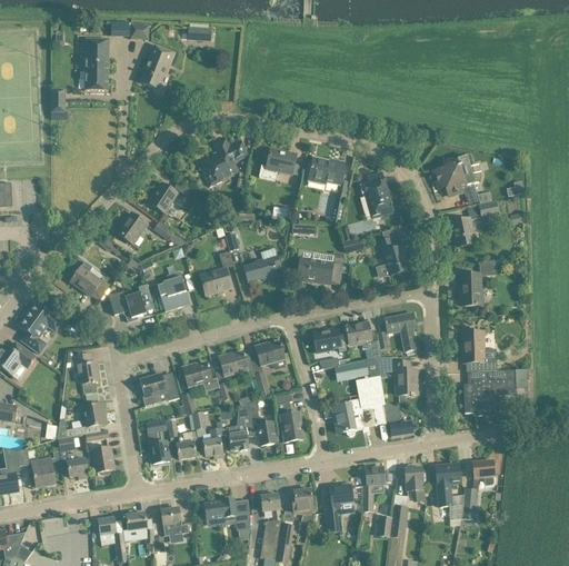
[(149,25),(131,22),(130,37),(148,38),(149,25)]
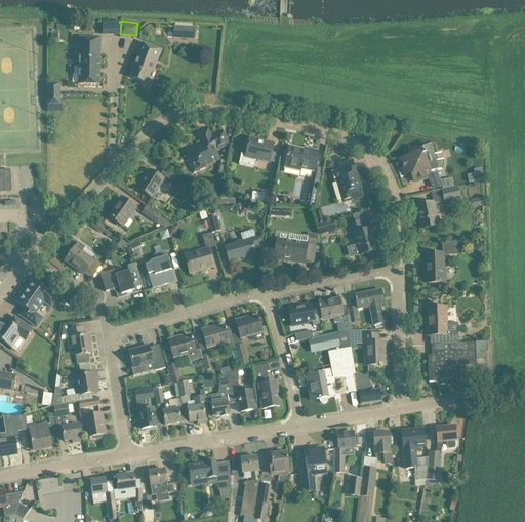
[(194,37),(195,25),(182,25),(180,36),(194,37)]
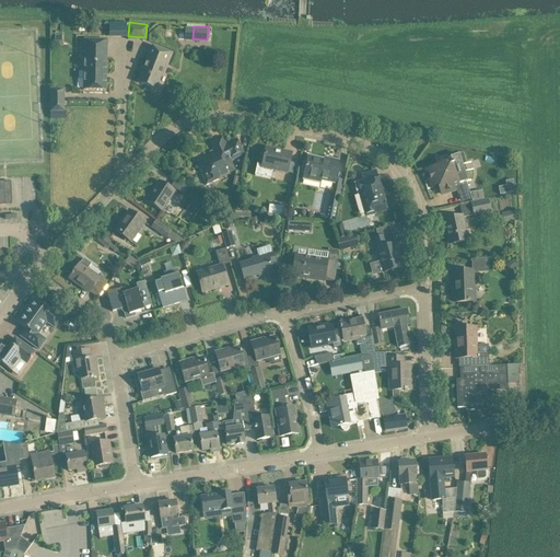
[(106,88),(106,37),(81,36),(81,68),(83,68),(83,88),(106,88)]
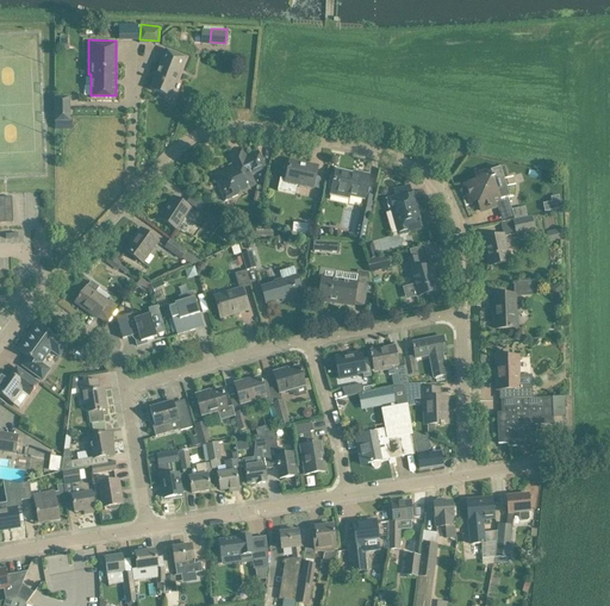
[(166,47),(150,87),(170,94),(186,55),(166,47)]
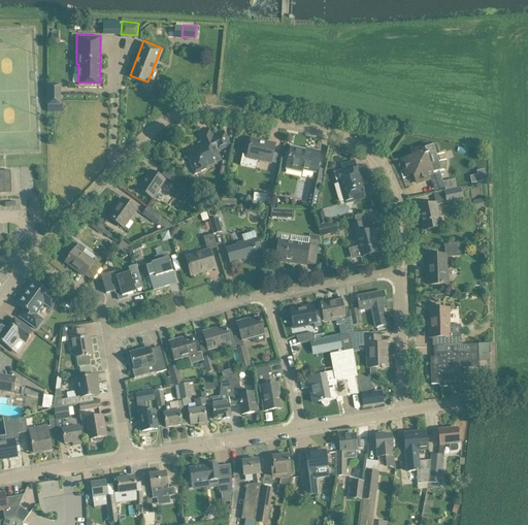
[(60,81),(47,81),(48,102),(61,102),(60,81)]
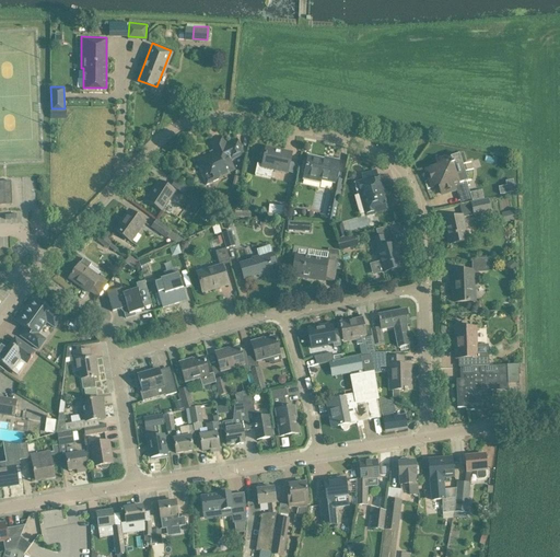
[(233,155),(243,151),(237,137),(226,142),(223,136),(212,141),(218,152),(200,160),(209,177),(231,166),(226,159),(233,155)]
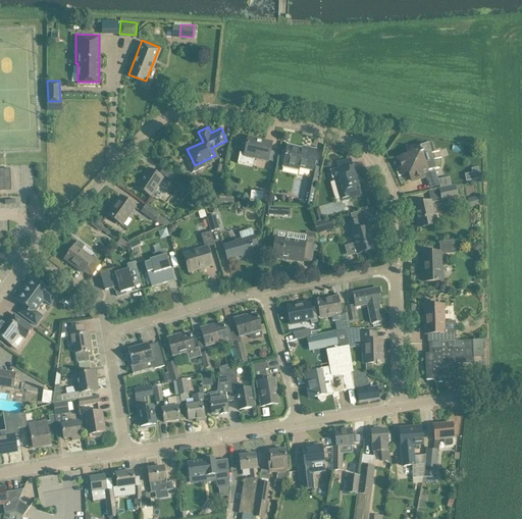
[(268,158),(270,149),(272,141),(248,136),(245,151),(241,151),(241,150),(240,150),(238,160),(254,163),(255,156),(268,158)]
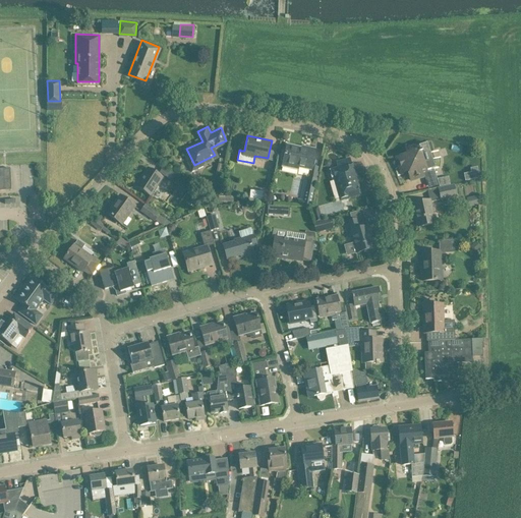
[(411,178),(421,175),(423,174),(422,170),(436,166),(427,140),(407,148),(408,152),(398,156),(402,168),(407,166),(411,178)]
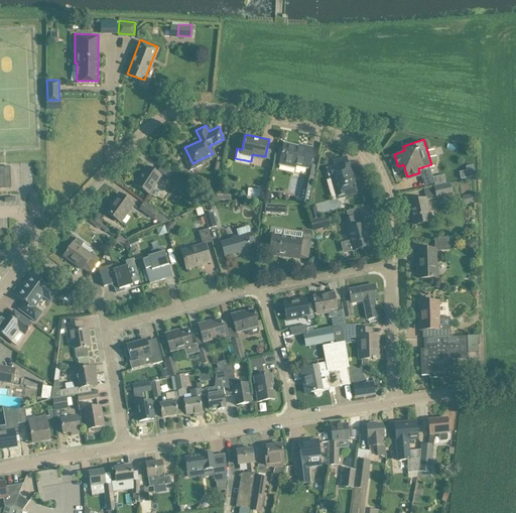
[(316,163),(315,163),(308,162),(311,148),(284,142),(279,163),(294,167),(295,163),(306,166),(300,197),(294,195),(293,200),(307,203),(313,175),(316,163)]
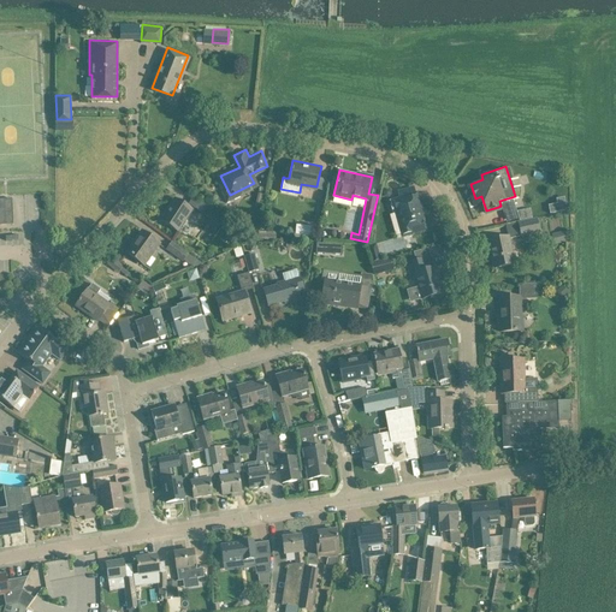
[(394,212),(390,213),(395,231),(403,229),(404,231),(412,229),(424,225),(415,195),(413,184),(397,189),(400,195),(390,198),(394,212)]
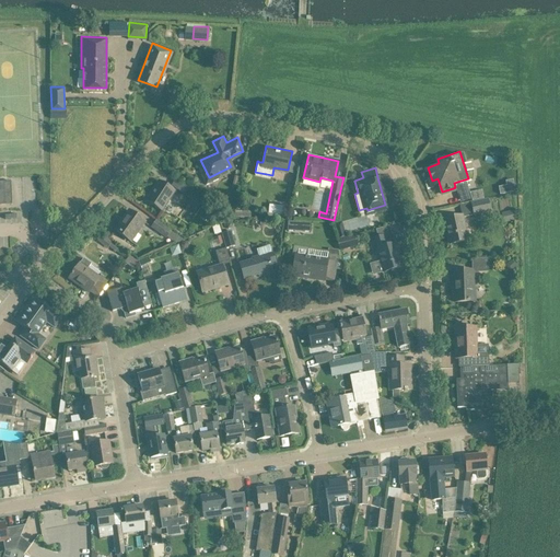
[(0,202),(12,202),(11,178),(0,178),(0,202)]
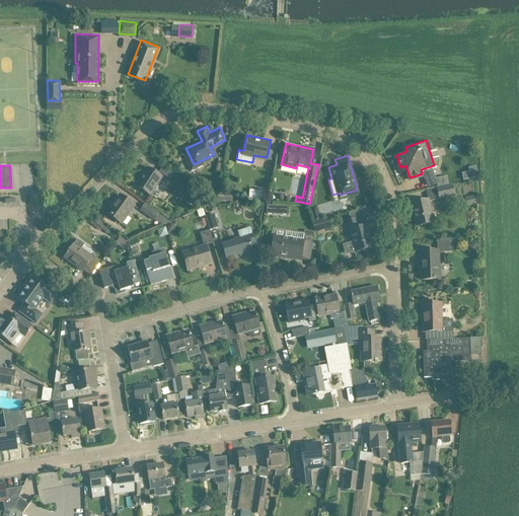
[(162,175),(156,170),(147,165),(135,183),(151,194),(162,175)]
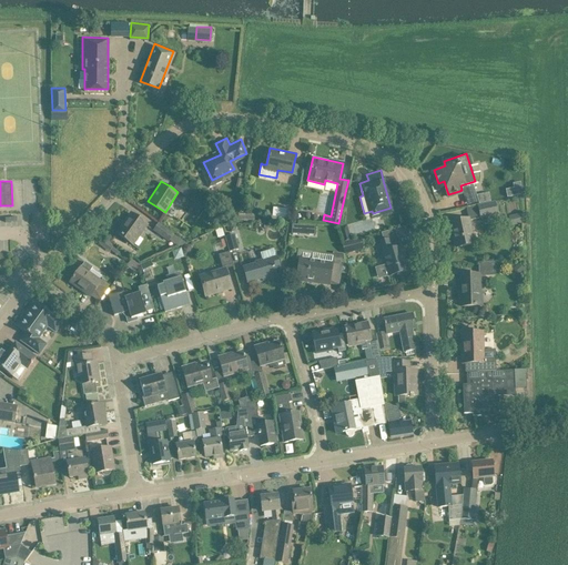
[(201,203),(205,195),(192,187),(186,194),(201,203)]
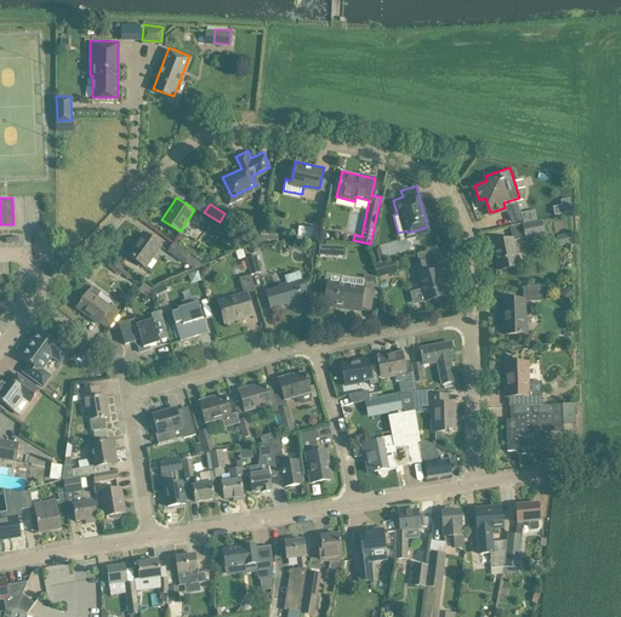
[(524,223),(528,238),(545,233),(541,218),(524,223)]
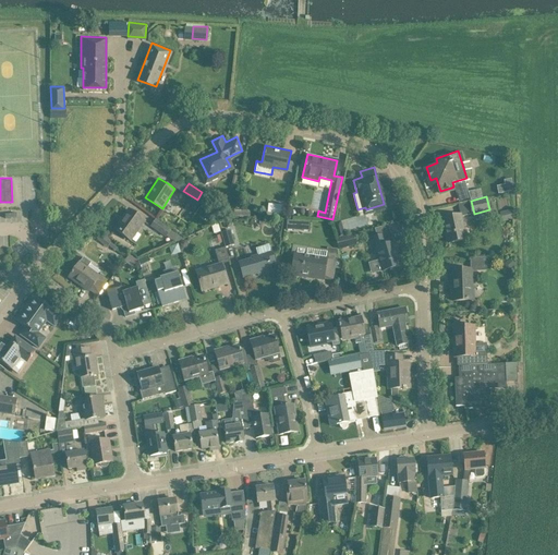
[(289,208),(289,213),(292,215),(296,215),(299,213),(299,208),(295,205),(291,206),(289,208)]
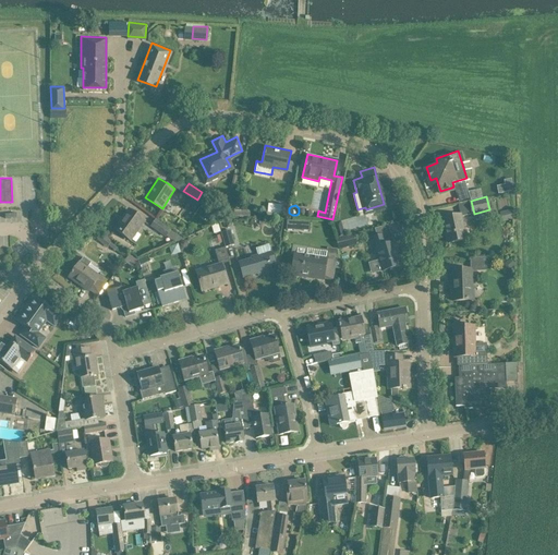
[(144,218),(137,214),(129,207),(114,227),(131,238),(144,218)]
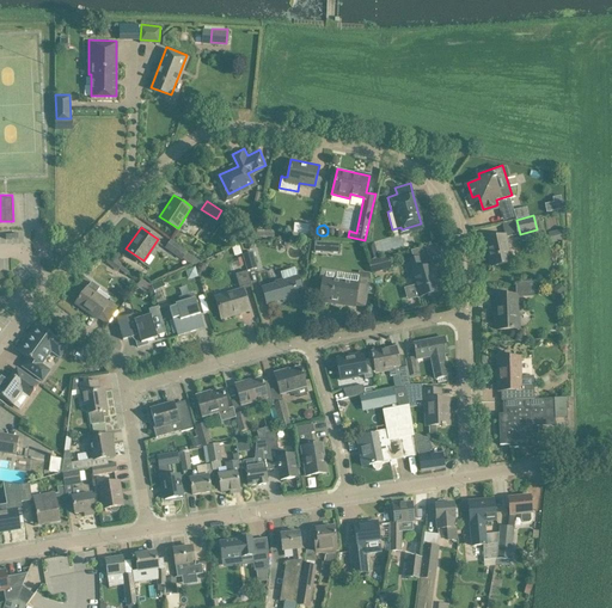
[(551,231),(554,239),(563,237),(562,228),(551,231)]
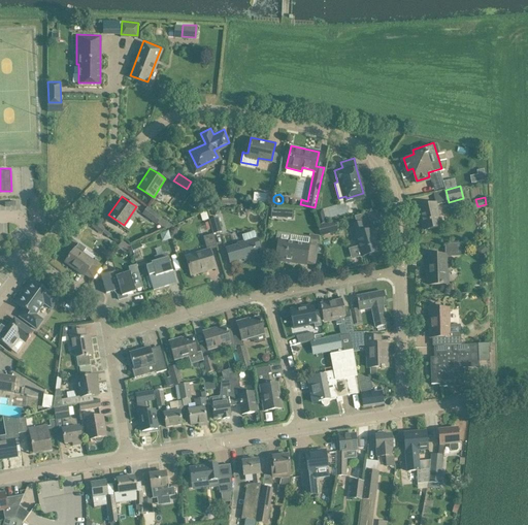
[(424,228),(434,226),(440,224),(436,201),(419,204),(424,228)]
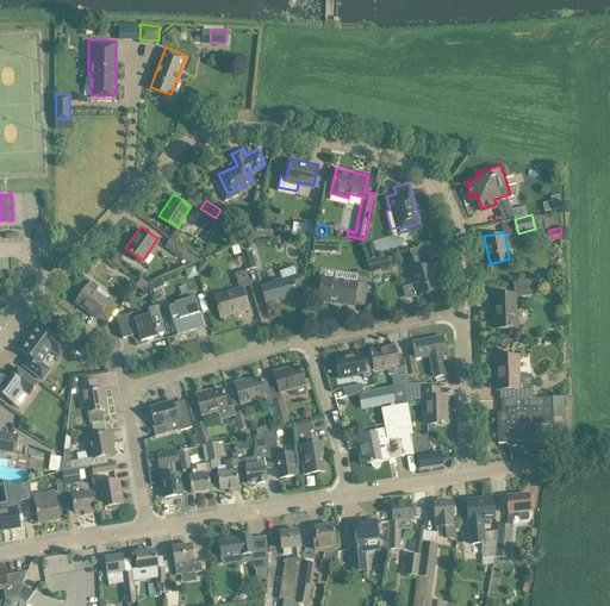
[(182,256),(187,249),(170,237),(166,244),(182,256)]
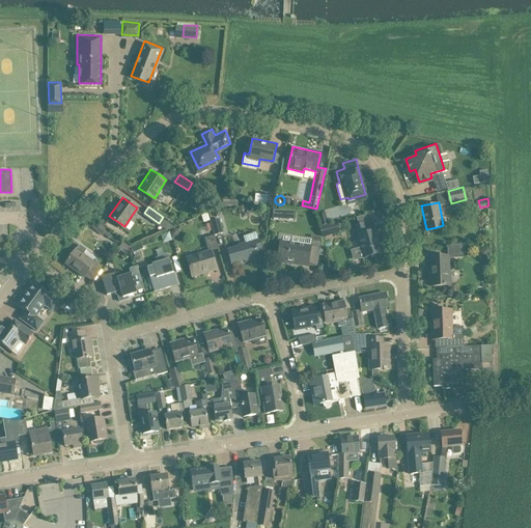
[(325,207),(316,210),(319,224),(328,222),(325,207)]
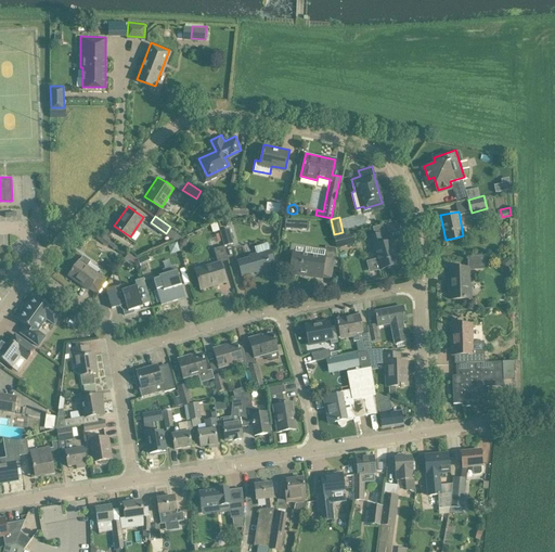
[(224,243),(233,241),(229,226),(220,229),(224,243)]
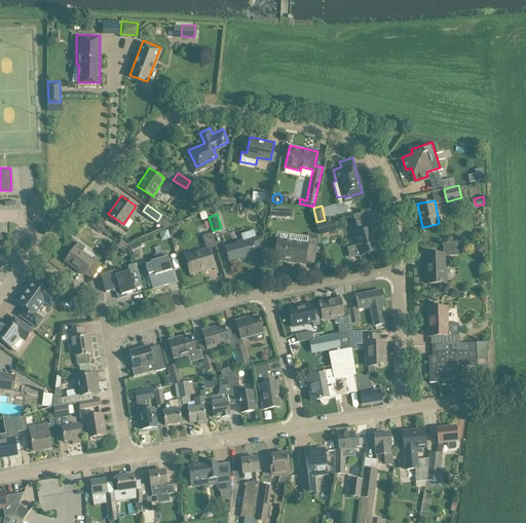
[(316,222),(320,232),(336,228),(334,218),(325,220),(316,222)]
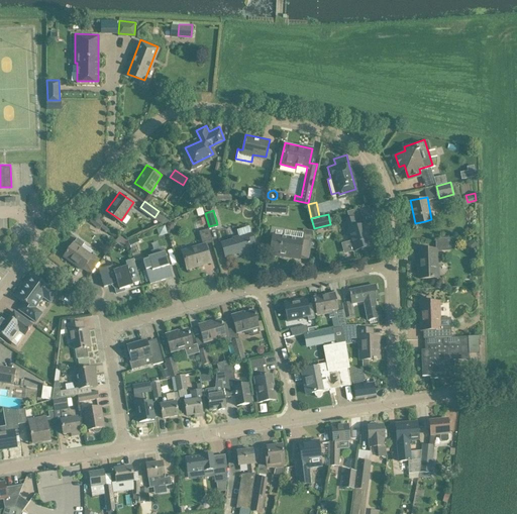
[(349,230),(351,238),(354,248),(371,243),(365,222),(357,224),(354,215),(341,219),(344,231),(349,230)]
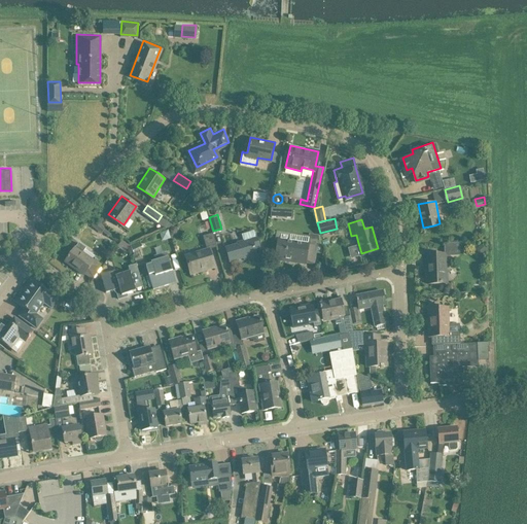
[(260,246),(258,239),(257,239),(255,229),(242,232),(243,239),(240,240),(240,242),(225,246),(230,259),(246,254),(247,255),(256,253),(254,247),(260,246)]
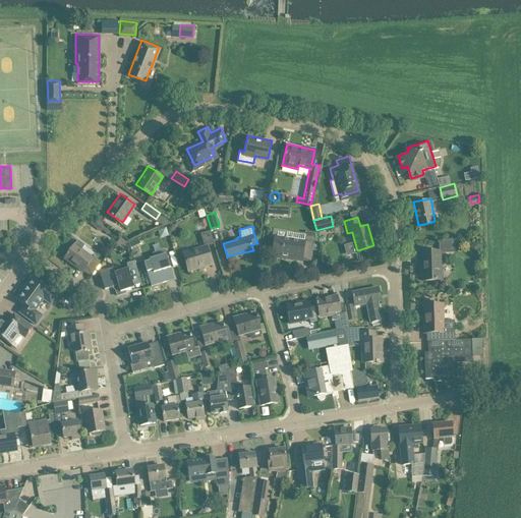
[(214,240),(211,230),(211,229),(200,231),(204,242),(214,240)]
